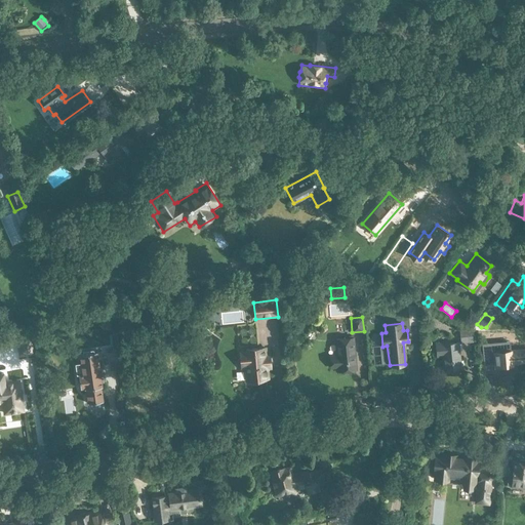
[(460,342),(473,341),(471,328),(459,330),(460,342)]
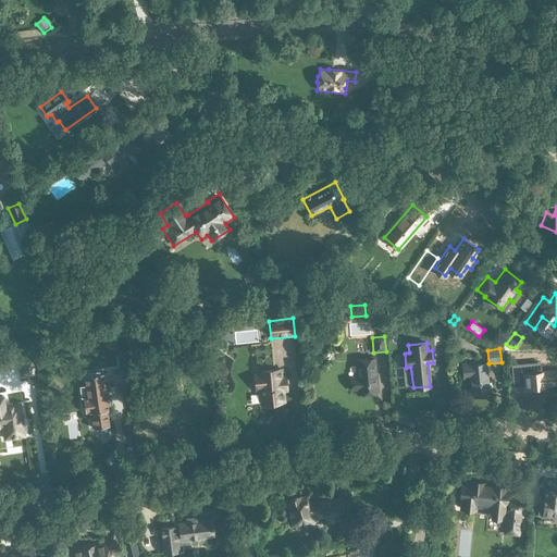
[(532,359),(516,355),(512,368),(523,371),(525,390),(544,387),(543,384),(556,382),(556,370),(547,372),(546,367),(533,367),(532,359)]
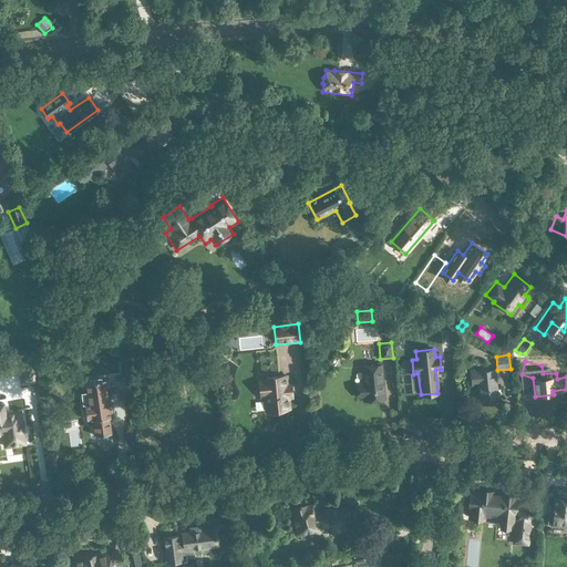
[(384,400),(381,362),(372,363),(372,364),(363,366),(364,383),(356,384),(357,398),(364,397),(366,401),(372,401),(372,403),(379,402),(379,401),(384,400)]
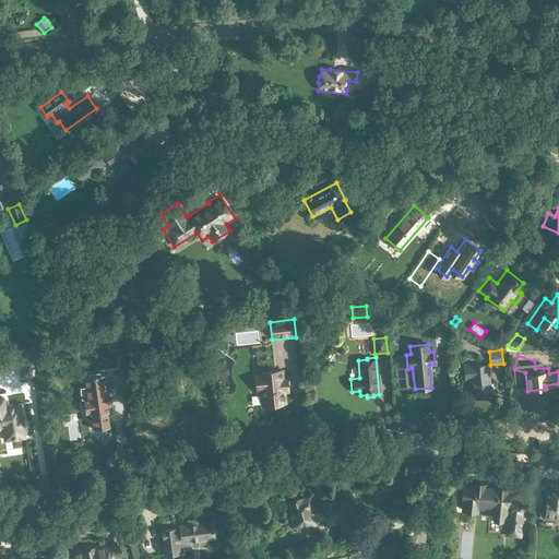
[(21,378),(35,376),(33,361),(19,364),(21,378)]
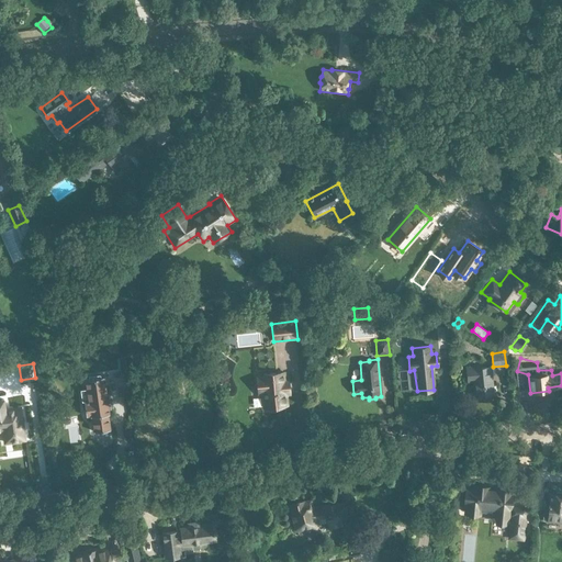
[(491,366),(467,368),(467,381),(473,381),(474,395),(493,394),(491,366)]
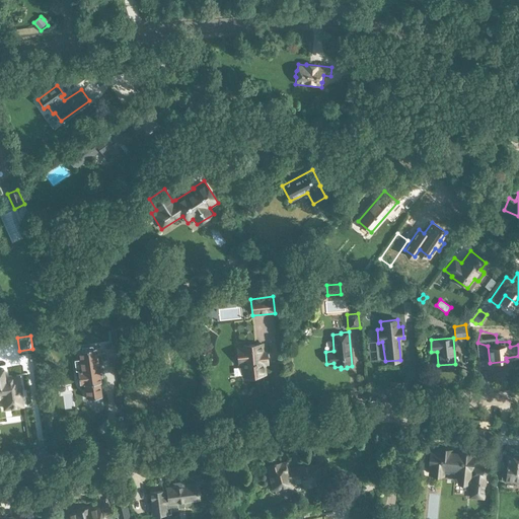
[(239,346),(239,348),(236,348),(237,356),(242,356),(244,375),(263,373),(262,363),(267,363),(266,352),(261,352),(260,344),(239,346)]
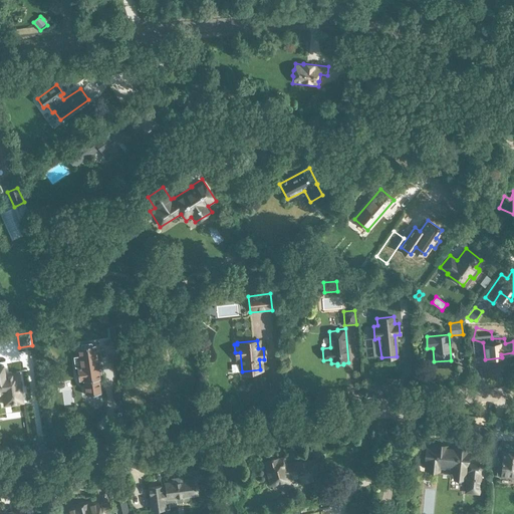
[(97,359),(95,344),(78,347),(81,366),(77,366),(79,379),(83,379),(83,380),(84,380),(86,395),(100,393),(98,378),(99,377),(98,373),(100,372),(95,372),(93,362),(98,361),(98,359),(97,359)]
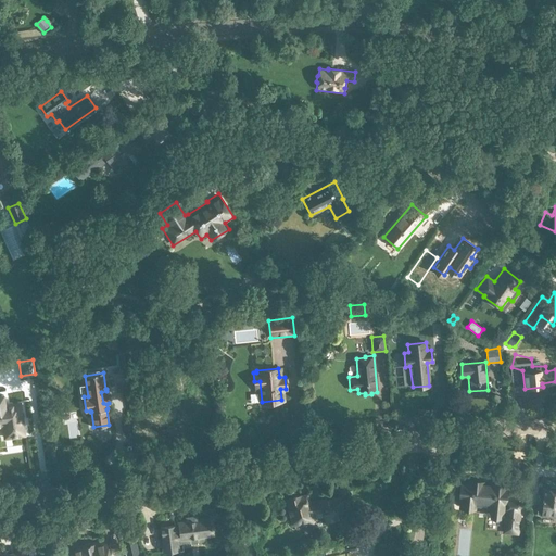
[(4,438),(25,434),(21,403),(5,405),(3,395),(0,395),(0,426),(3,426),(4,438)]
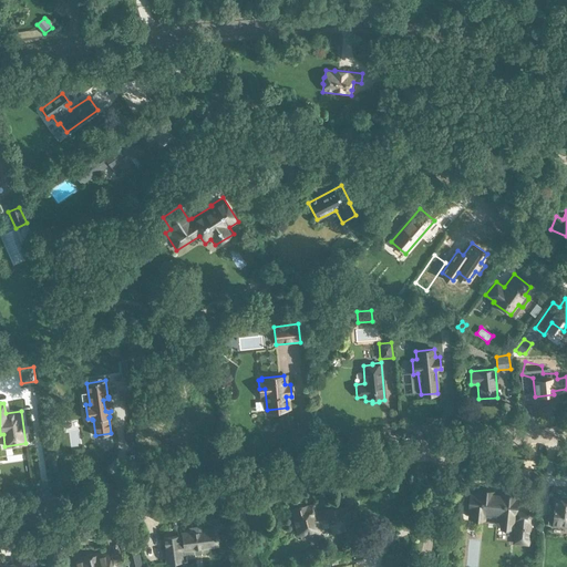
[(491,517),(504,517),(502,487),(488,487),(488,494),(480,494),(480,491),(468,491),(468,495),(462,495),(462,517),(475,517),(475,516),(491,514),(491,517)]
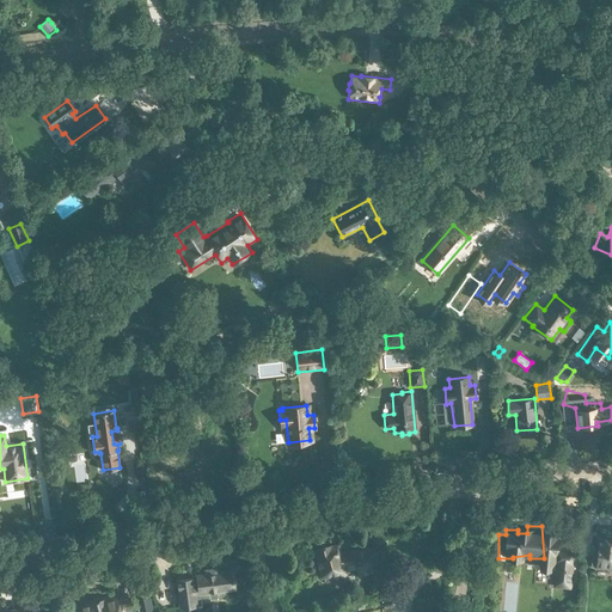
[(604,538),(598,538),(595,568),(611,569),(611,537),(606,536),(604,538)]
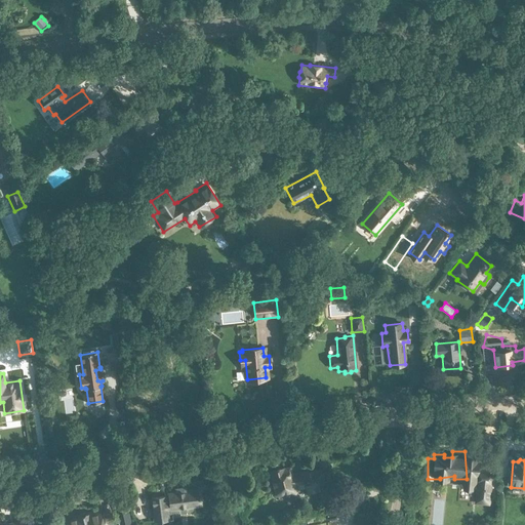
[(292,473),(291,466),(269,471),(275,495),(278,497),(290,494),(292,495),(295,495),(298,491),(297,490),(300,489),(301,489),(298,472),(292,473)]
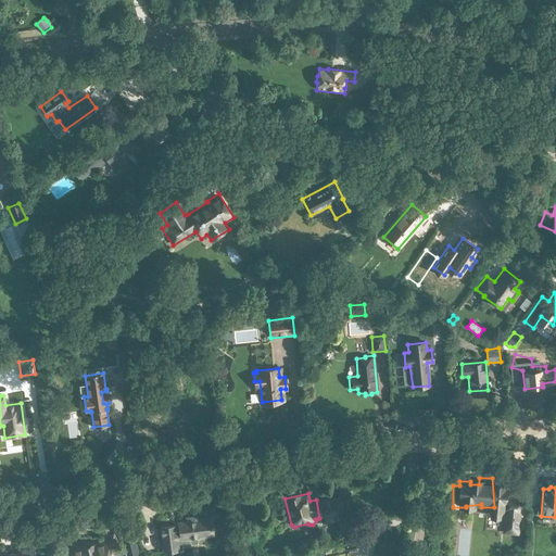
[(316,500),(319,518),(324,517),(324,519),(325,519),(325,523),(336,521),(336,519),(337,519),(338,519),(339,518),(341,517),(343,514),(342,504),(342,503),(343,502),(343,501),(342,500),(342,498),(341,498),(341,495),(316,498),(316,500)]
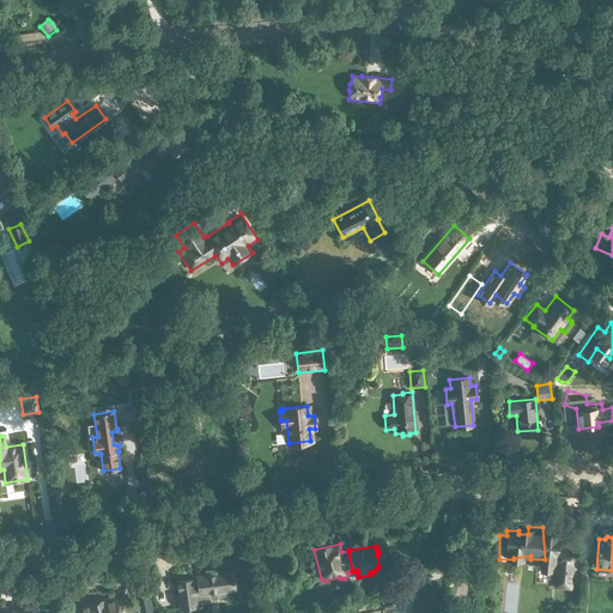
[(286,570),(284,553),(268,557),(272,572),(286,570)]
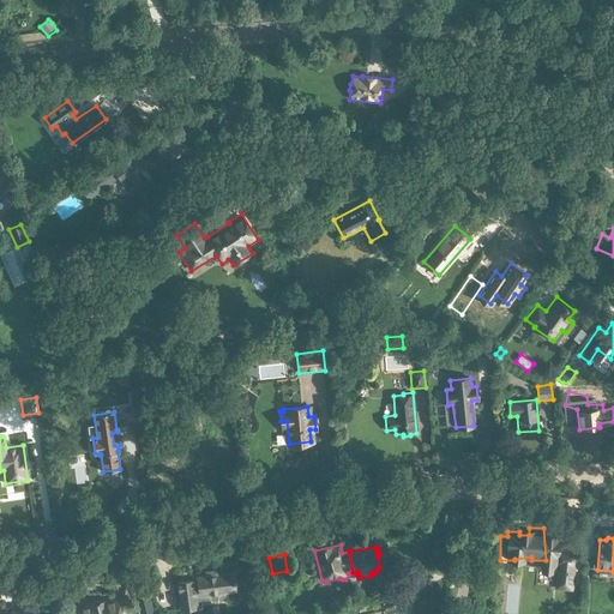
[(560,567),(546,567),(547,585),(561,585),(560,567)]
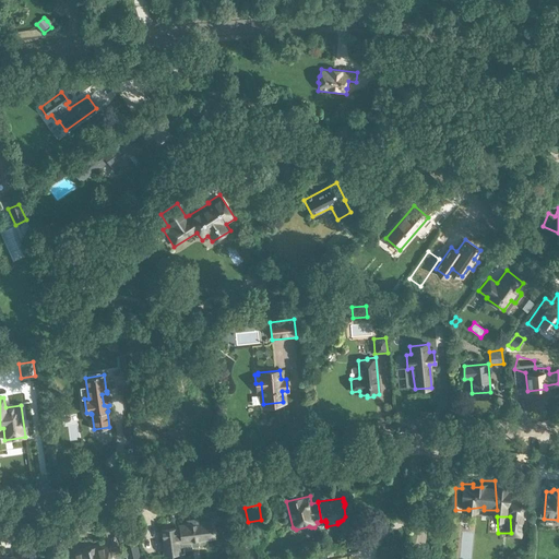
[(159,530),(164,556),(181,554),(180,547),(205,544),(205,539),(216,538),(215,531),(214,526),(213,519),(199,521),(198,518),(186,519),(186,522),(178,523),(178,526),(159,530)]
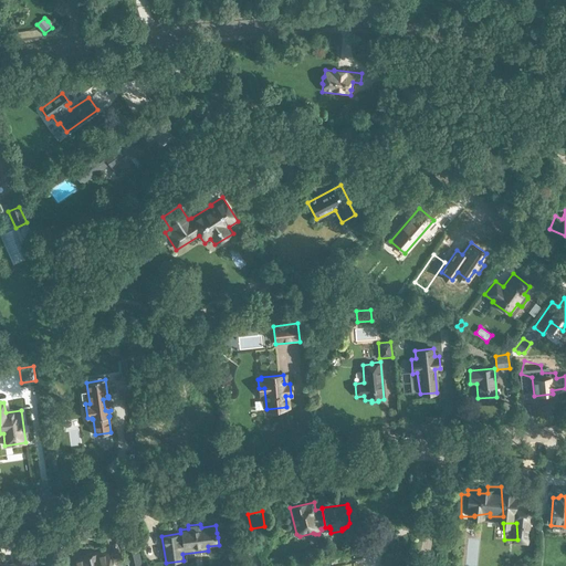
[(50,555),(48,546),(37,548),(39,556),(43,555),(43,557),(50,555)]
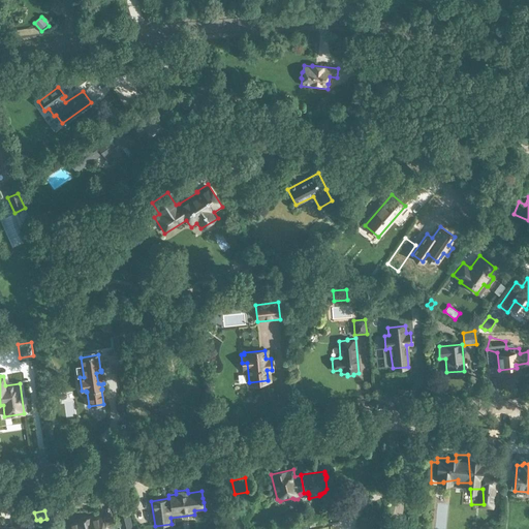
[(102,528),(100,516),(90,519),(90,517),(75,521),(75,522),(66,525),(66,528),(102,528)]
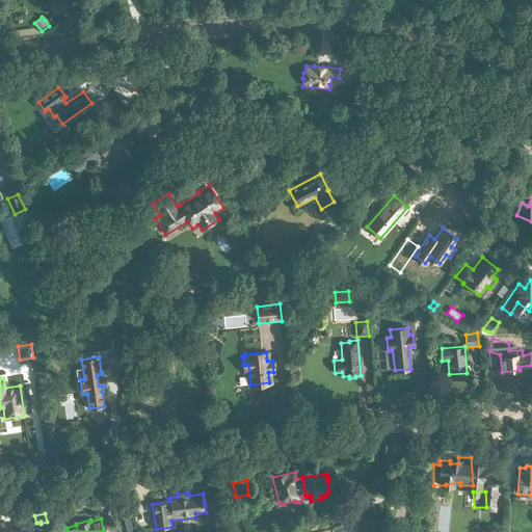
[(120,522),(122,531),(134,531),(132,519),(120,522)]
